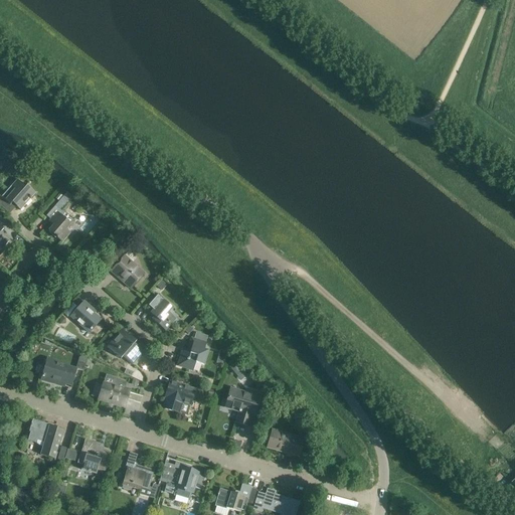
[(35,193),(34,192),(26,185),(25,187),(18,181),(13,187),(14,189),(4,200),(0,195),(0,206),(9,214),(16,206),(20,210),(35,193)]
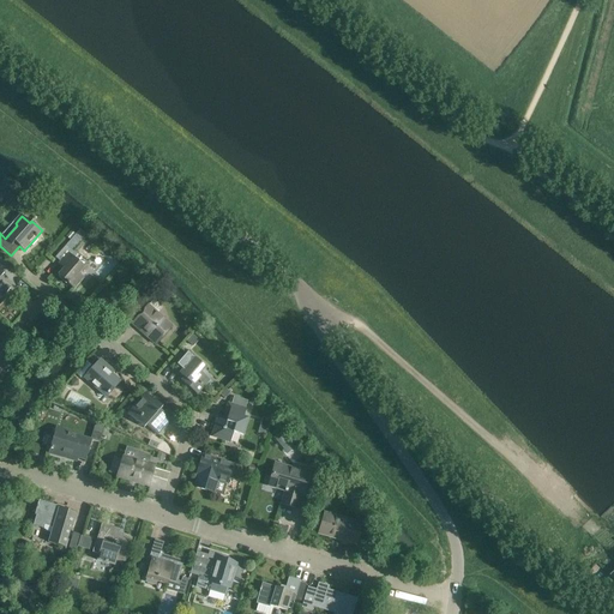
[(66,245),(55,257),(60,262),(66,266),(64,269),(58,275),(74,288),(83,277),(78,274),(84,268),(73,258),(76,257),(78,254),(72,250),(85,234),(80,229),(76,234),(70,240),(66,245)]
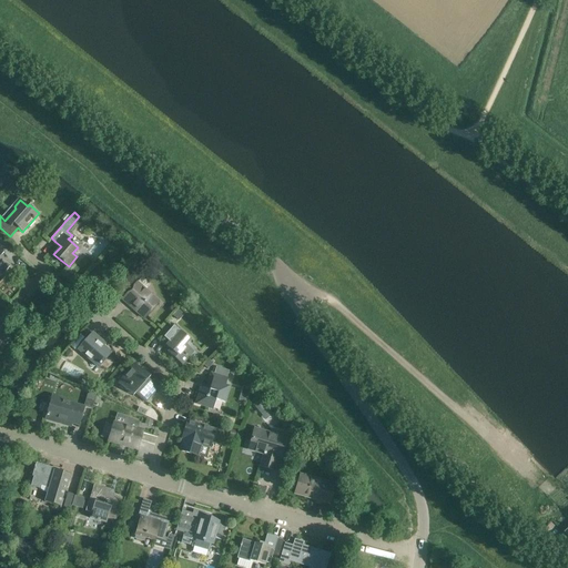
[(105,246),(99,241),(92,249),(99,254),(105,246)]
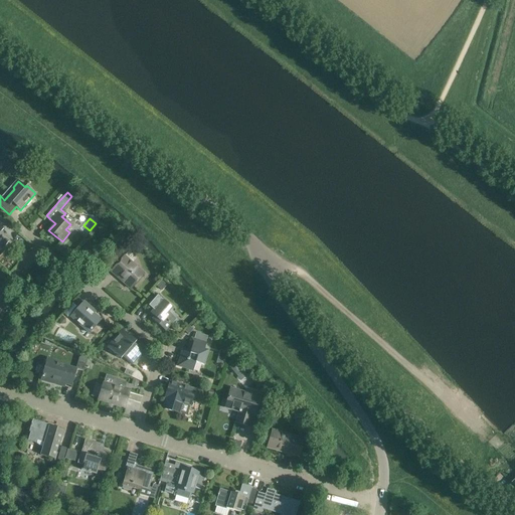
[(0,251),(4,247),(5,248),(10,241),(0,232),(2,230),(0,227),(0,251)]
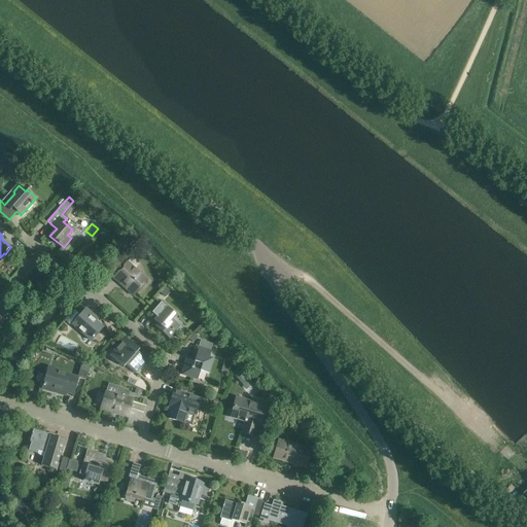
[(112,278),(121,285),(133,295),(147,280),(127,262),(112,278)]
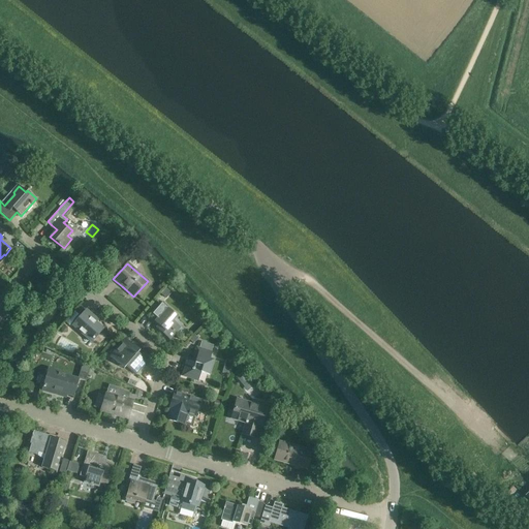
[(160,303),(152,313),(157,318),(154,321),(158,324),(156,328),(159,331),(169,339),(180,328),(173,321),(177,317),(160,303)]
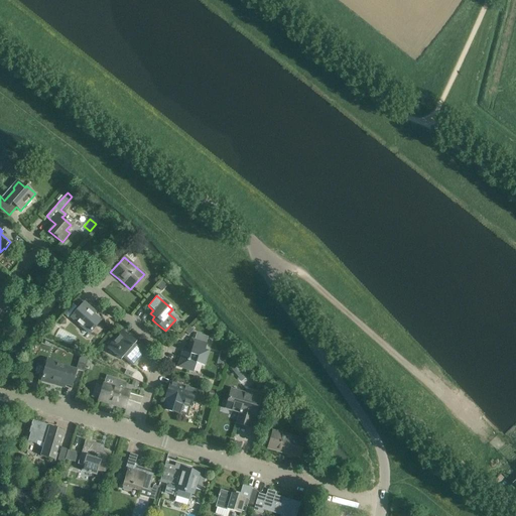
[(84,302),(71,317),(89,334),(100,320),(89,310),(91,307),(84,302)]
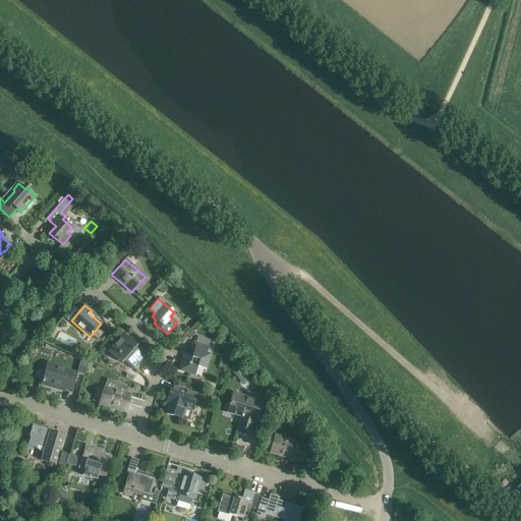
[(137,346),(123,334),(108,351),(121,363),(124,360),(133,369),(145,356),(135,348),(137,346)]
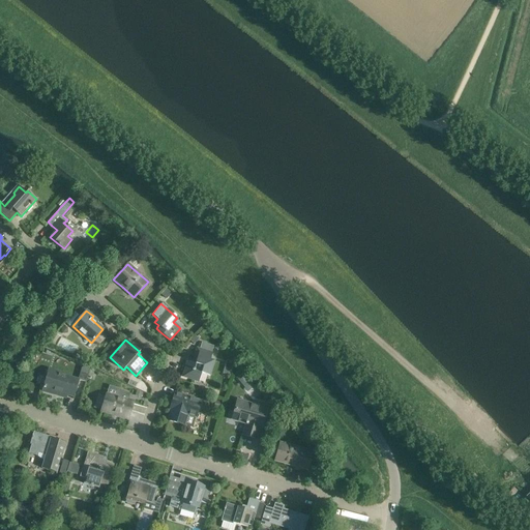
[(187,361),(182,377),(199,381),(201,374),(208,376),(213,361),(209,360),(212,353),(211,353),(213,346),(202,343),(200,349),(197,349),(194,356),(192,362),(187,361)]
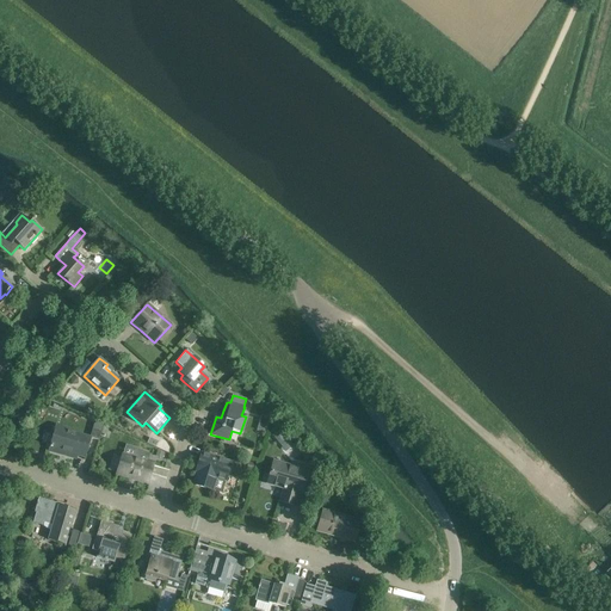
[(261,417),(259,424),(267,426),(269,419),(261,417)]
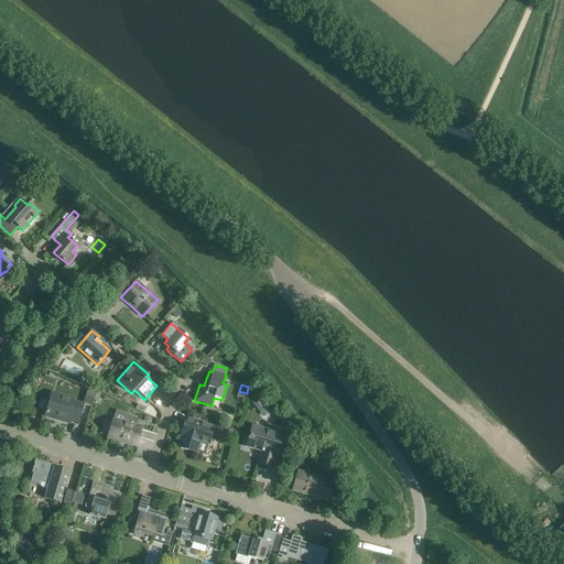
[(83,404),(51,394),(44,415),(56,420),(57,415),(77,422),(83,404)]
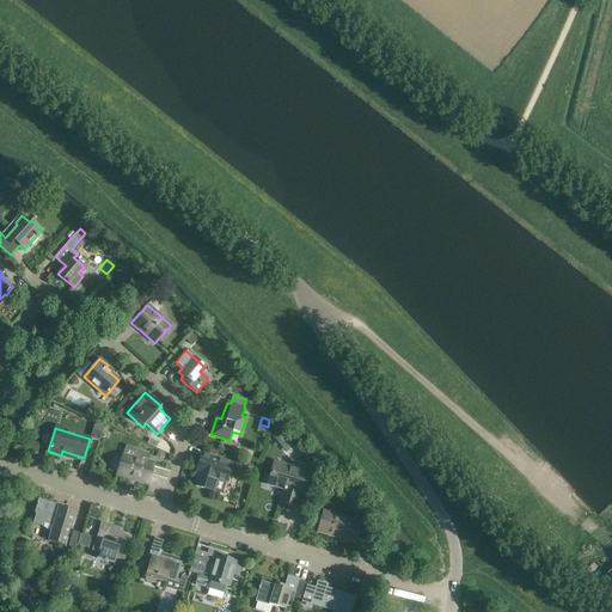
[(280,430),(273,436),(286,452),(293,446),(280,430)]
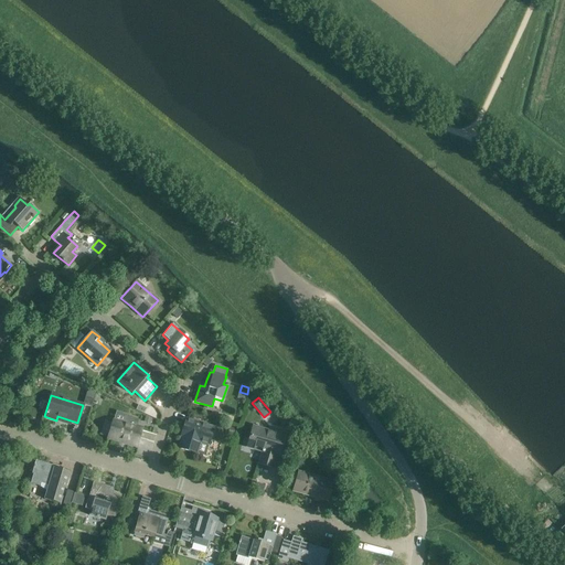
[(113,420),(108,438),(136,446),(138,437),(140,429),(136,427),(138,419),(125,416),(123,424),(113,420)]
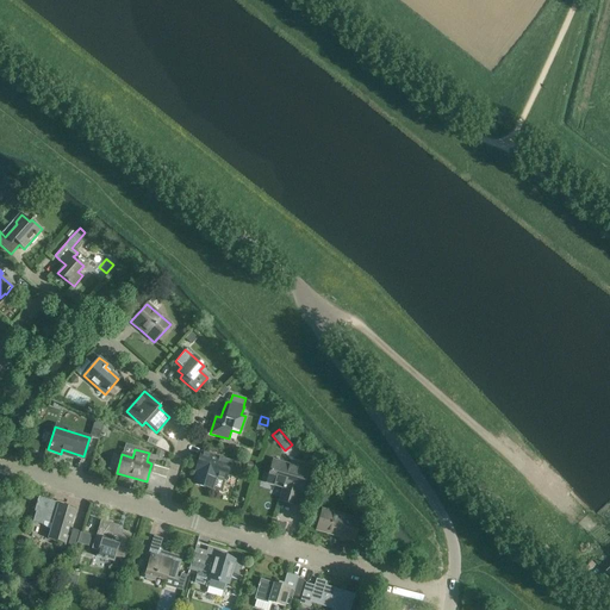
[(198,472),(193,484),(216,491),(222,492),(225,480),(230,461),(200,453),(195,471),(198,472)]
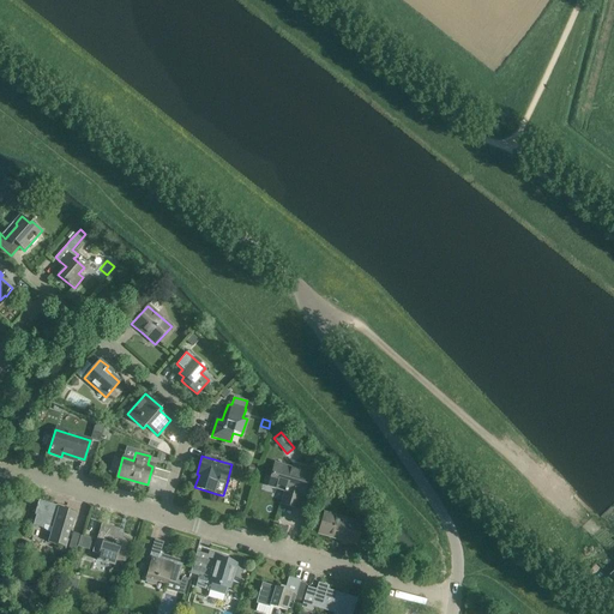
[(275,464),(271,475),(269,485),(284,489),(284,492),(286,492),(282,504),(295,507),(300,494),(302,495),(311,469),(299,465),(298,470),(275,464)]
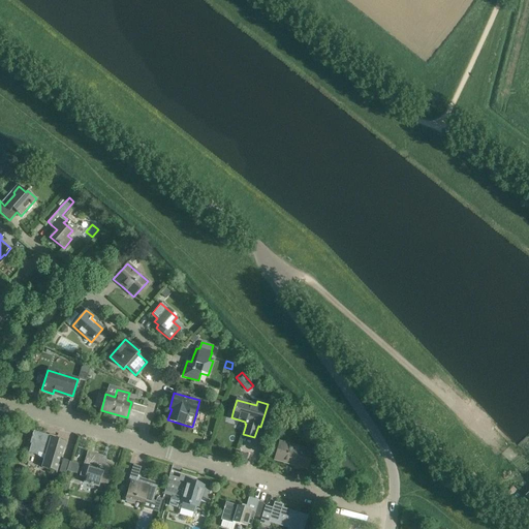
[(52,436),(33,431),(30,442),(31,443),(28,453),(37,456),(38,453),(45,455),(41,467),(57,472),(59,465),(57,465),(60,454),(62,455),(65,442),(51,438),(52,436)]
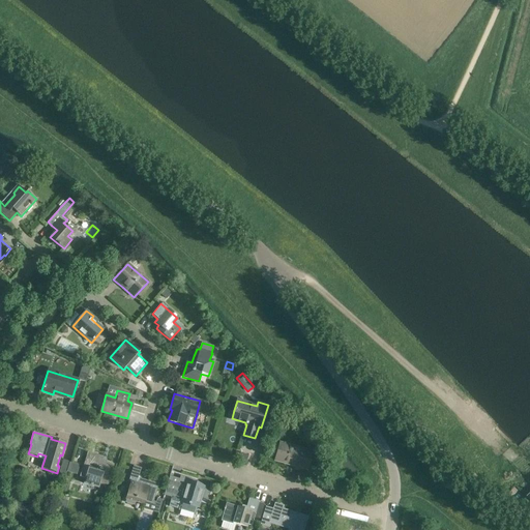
[(313,451),(281,442),(275,459),(307,469),(313,451)]
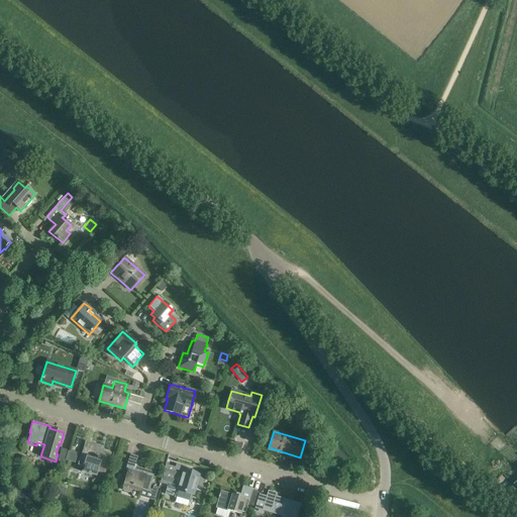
[(99,449),(101,445),(85,441),(80,457),(77,464),(82,467),(81,472),(96,477),(97,471),(105,474),(111,453),(99,449)]
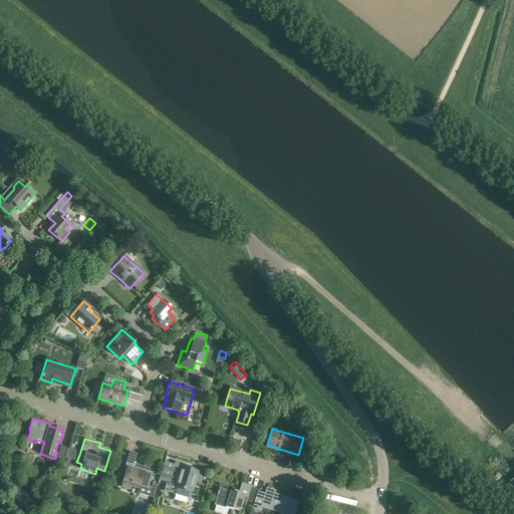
[(233,439),(231,445),(239,447),(241,442),(233,439)]
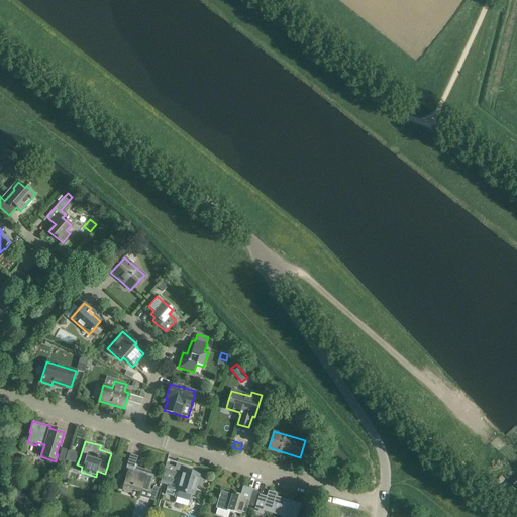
[(75,462),(77,453),(68,450),(65,459),(75,462)]
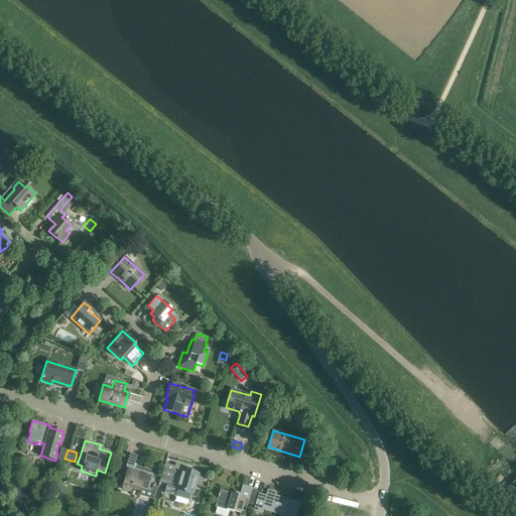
[(127,470),(122,486),(140,491),(139,495),(150,499),(150,498),(152,492),(151,492),(152,488),(149,487),(155,469),(145,466),(143,470),(134,468),(137,456),(129,454),(125,469),(127,470)]
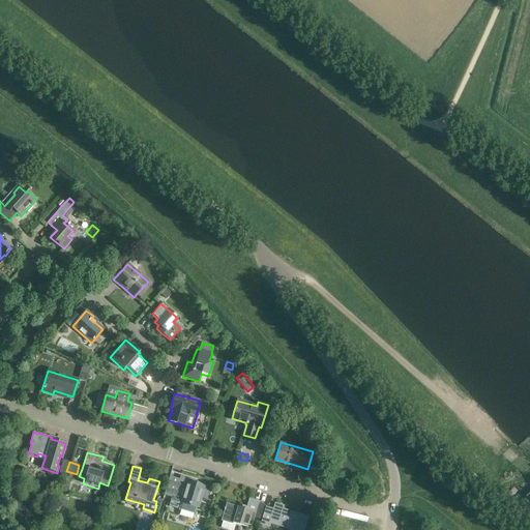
[(60,467),(58,473),(65,475),(66,468),(60,467)]
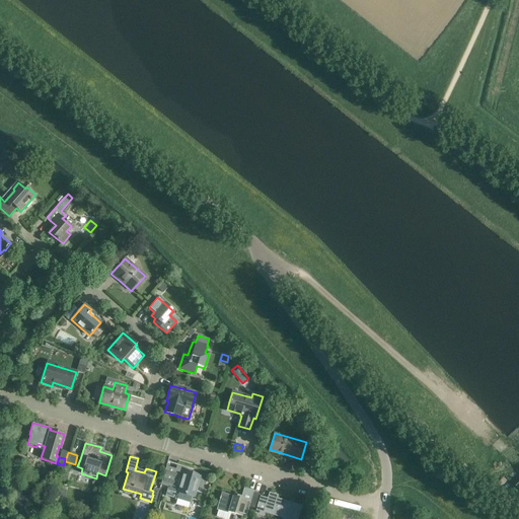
[(192,474),(193,470),(176,465),(175,469),(166,466),(160,485),(167,488),(165,496),(174,499),(174,500),(191,505),(193,497),(194,497),(197,486),(204,488),(207,479),(200,477),(200,476),(192,474)]
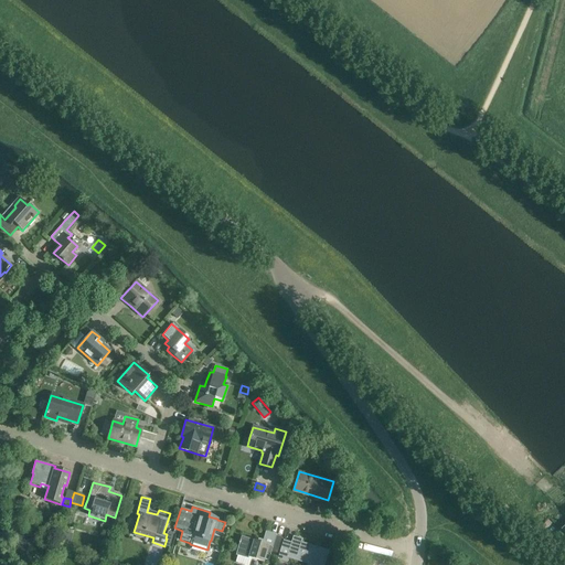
[(167,539),(164,545),(169,546),(173,531),(168,529),(167,534),(166,539),(167,539)]
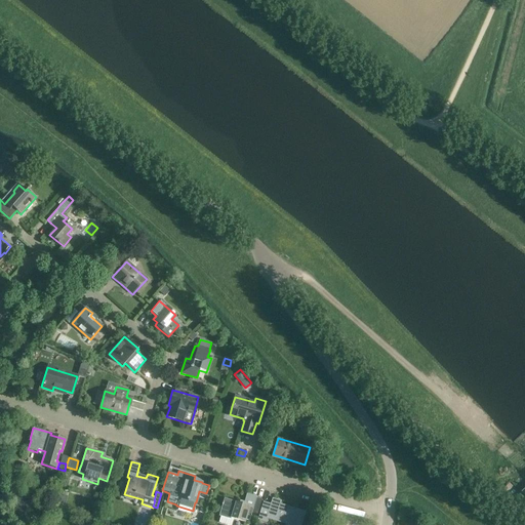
[(244,522),(245,520),(249,521),(256,496),(246,493),(243,505),(224,498),(221,505),(223,505),(219,516),(220,516),(218,522),(228,524),(231,524),(233,519),(244,522)]
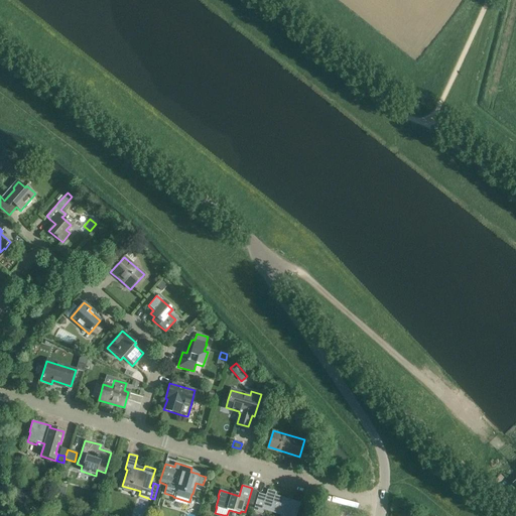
[(281,515),(280,515),(295,515),(299,503),(274,496),(275,493),(268,491),(266,496),(258,494),(253,510),(261,513),(262,509),(281,515)]
